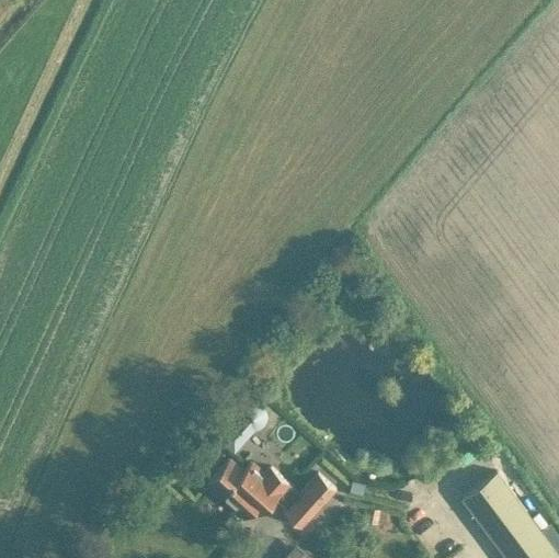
[(257,512),(262,516),(276,500),(288,510),(303,493),(292,484),(272,466),(267,473),(253,460),(248,466),(246,470),(231,459),(210,484),(239,508),(235,512),(247,523),(257,512)]
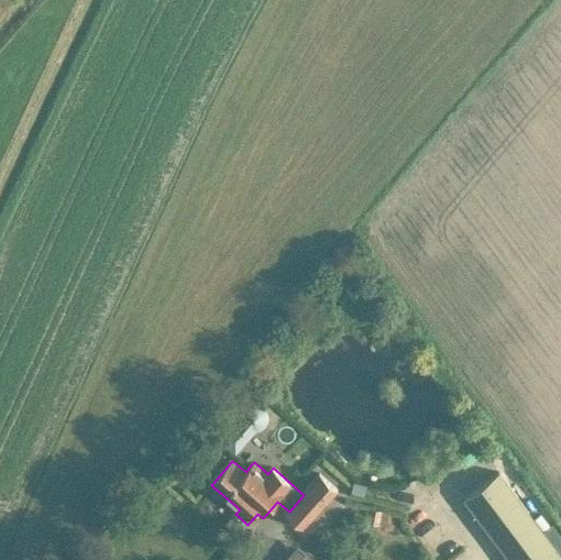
[(560,555),(501,474),(465,501),(509,559),(560,559),(560,555)]
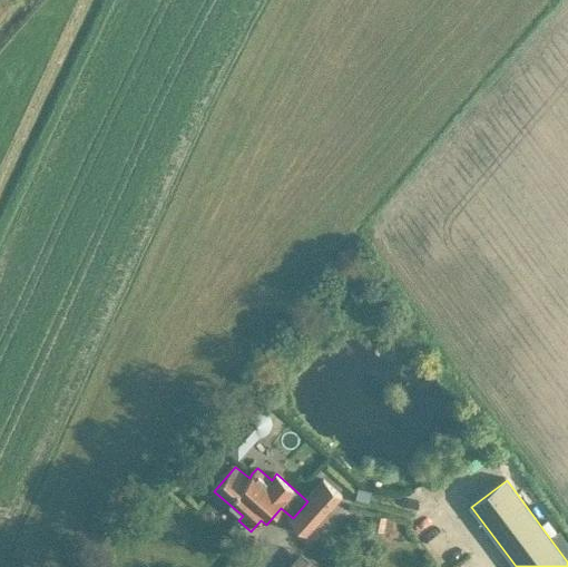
[(290,521),(307,538),(343,498),(326,481),(307,501),(293,518),(290,521)]
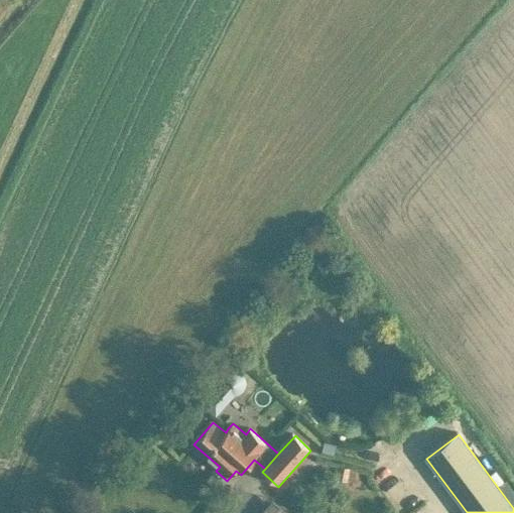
[(404,467),(382,482),(402,512),(409,512),(426,501),(404,467)]
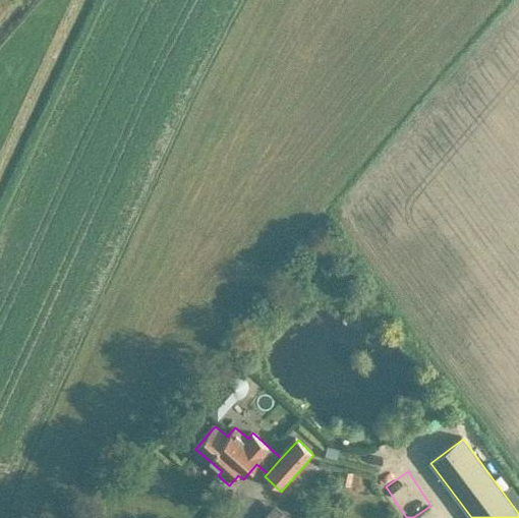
[(344,476),(342,486),(350,488),(353,479),(344,476)]
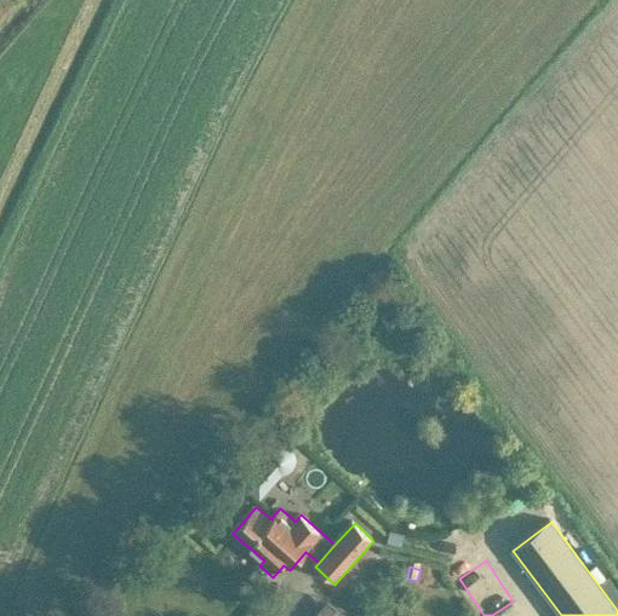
[(347,615),(330,604),(322,615),(347,615)]
